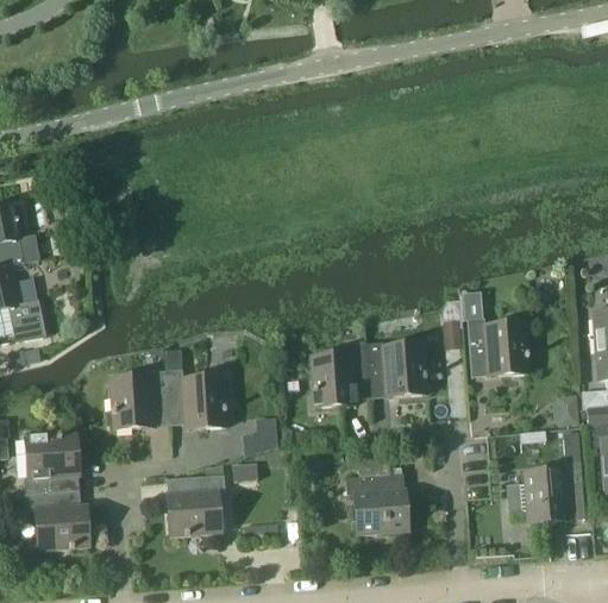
[(0,307),(10,306),(16,340),(44,335),(37,301),(20,303),(13,264),(38,258),(33,234),(19,237),(12,202),(0,203),(0,307)]
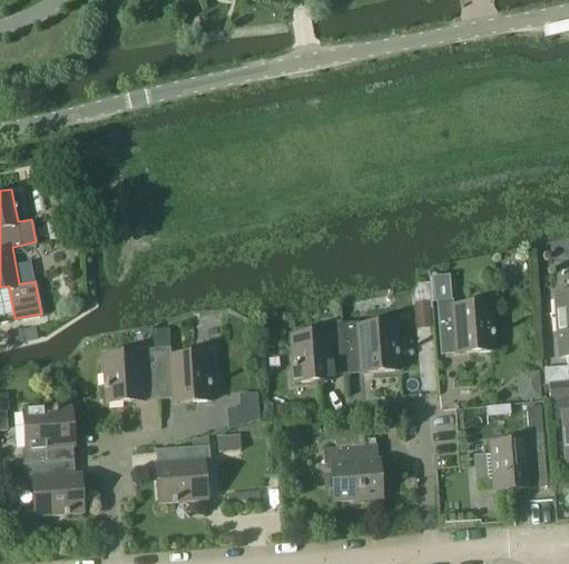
[(568,290),(555,292),(558,333),(563,333),(565,354),(568,354),(568,364),(568,290)]
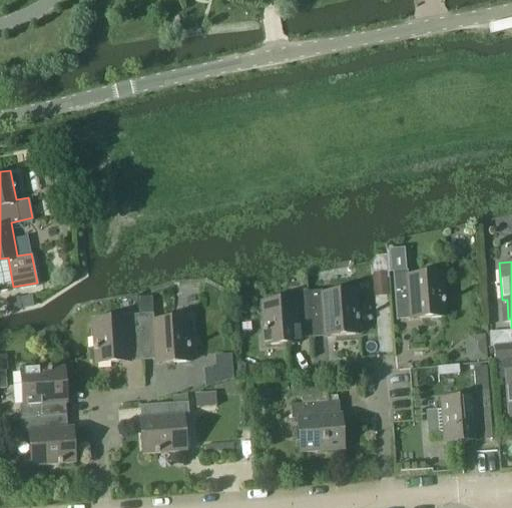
[(445,313),(442,271),(408,273),(408,267),(394,268),(398,316),(445,313)]
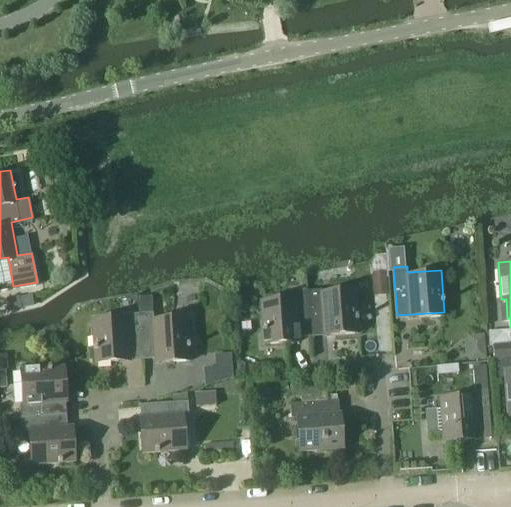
[(387,292),(386,269),(373,269),(375,293),(387,292)]
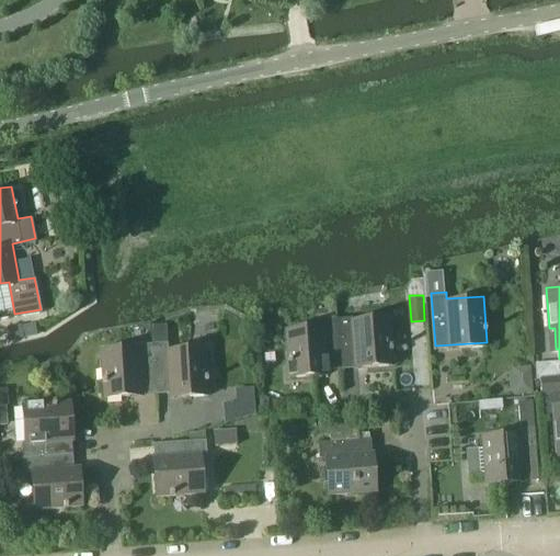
[(353,316),(339,317),(342,363),(355,362),(355,364),(395,362),(391,317),(353,319),(353,316)]
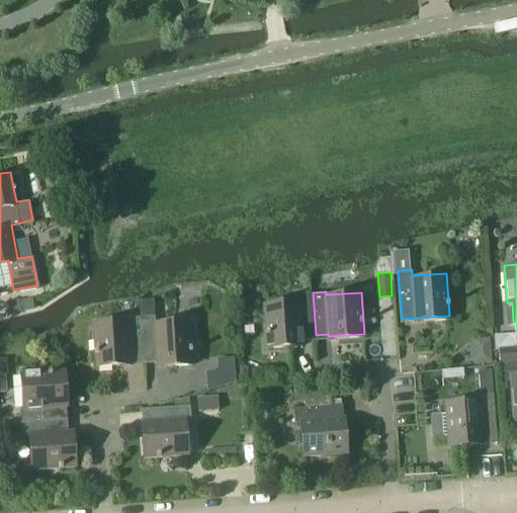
[(316,335),(313,292),(298,293),(299,301),(264,304),(268,345),(304,343),(303,336),(316,335)]
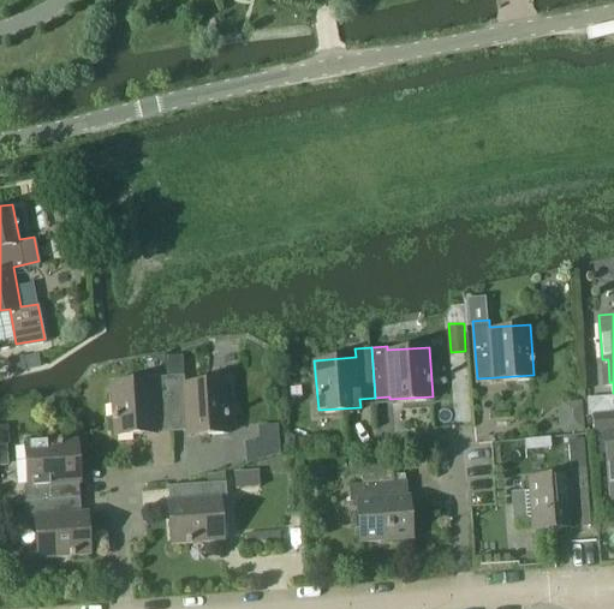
[(12,368),(25,365),(22,352),(10,354),(12,368)]
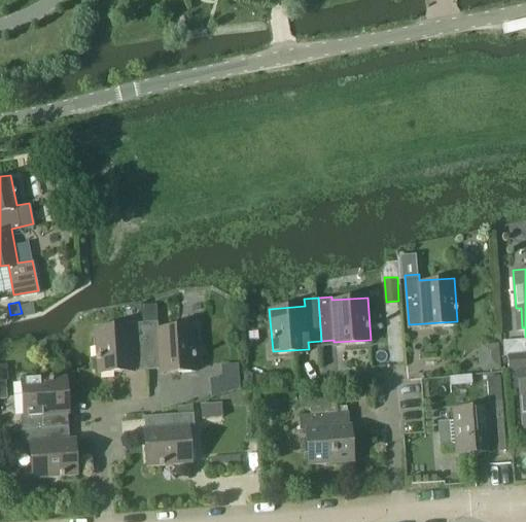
[(146,366),(144,320),(130,321),(130,326),(94,328),(97,372),(133,369),(133,367),(146,366)]
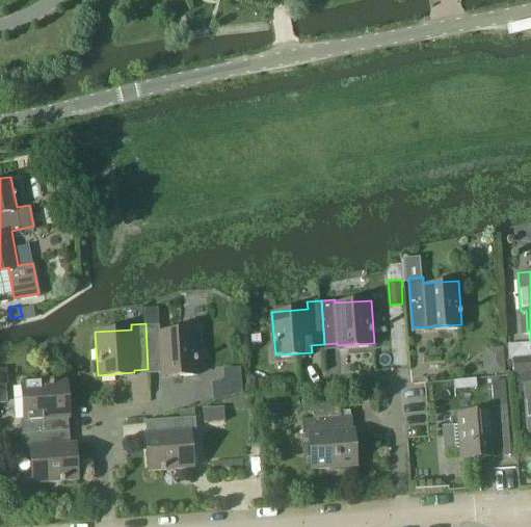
[(158,323),(145,323),(148,369),(161,368),(161,374),(197,372),(195,330),(160,332),(159,323),(158,323)]
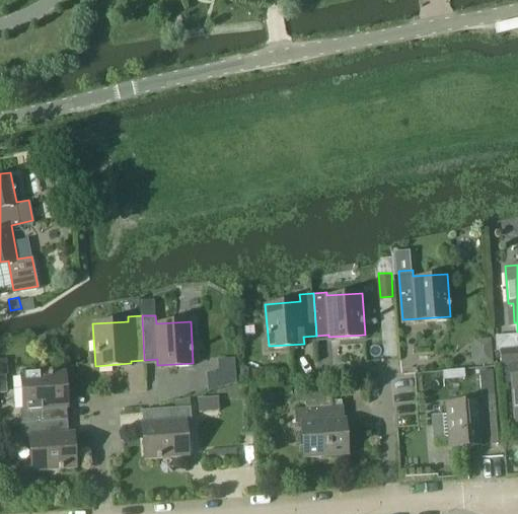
[(517,332),(495,333),(496,348),(500,348),(517,347),(517,332)]
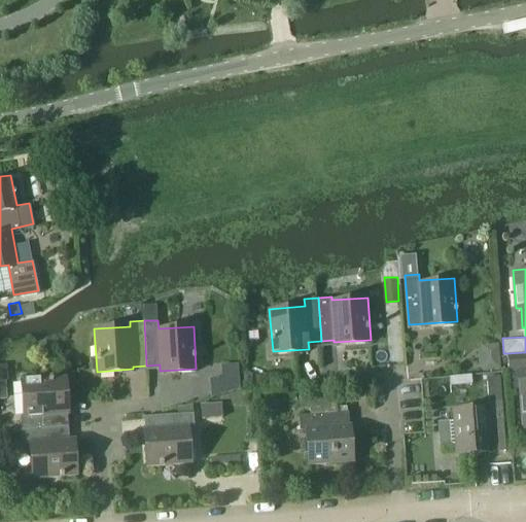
[(498,343),(483,344),(485,368),(500,366),(498,343)]
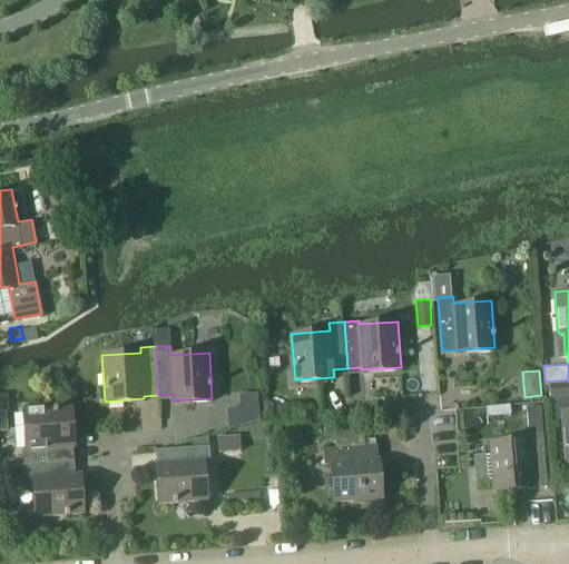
[(568,381),(549,382),(550,396),(568,394),(568,381)]
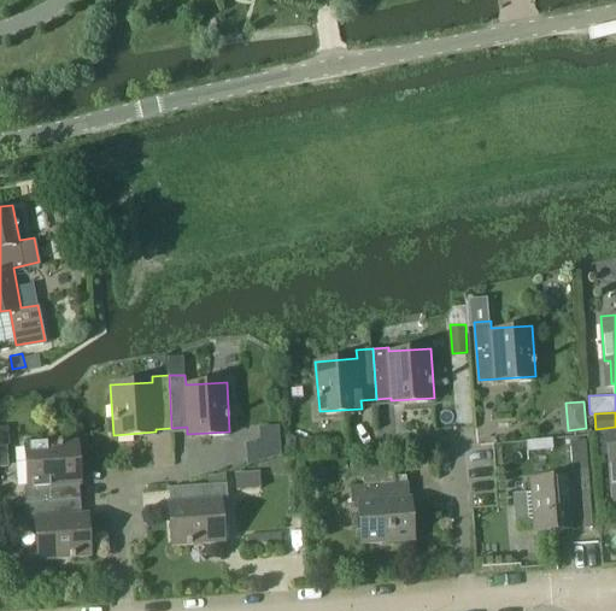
[(259,424),(260,440),(280,439),(279,423),(259,424)]
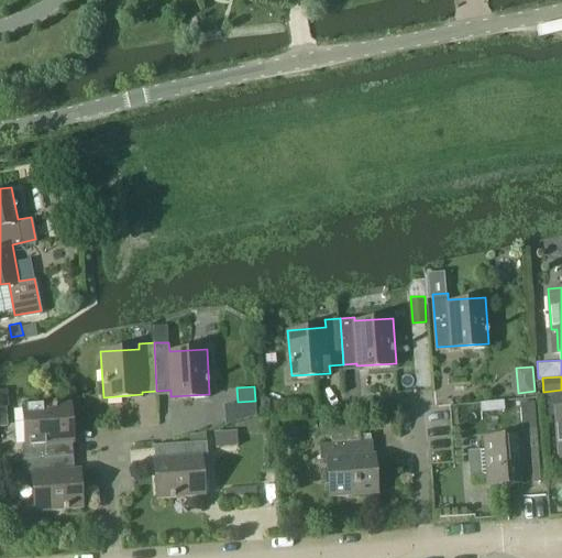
[(481,448),(469,448),(470,473),(482,473),(486,473),(487,483),(540,479),(537,427),(535,400),(519,401),(521,428),(522,435),(484,437),(485,447),(481,448)]
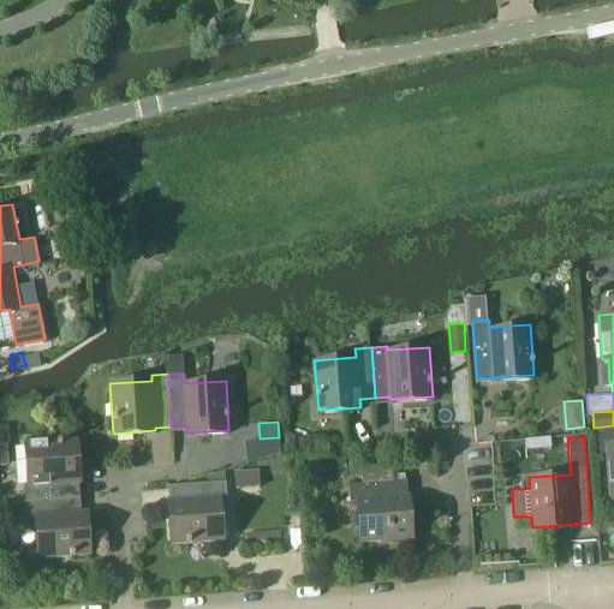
[(25,500),(77,495),(76,482),(78,481),(76,437),(25,441),(28,483),(24,483),(25,500)]
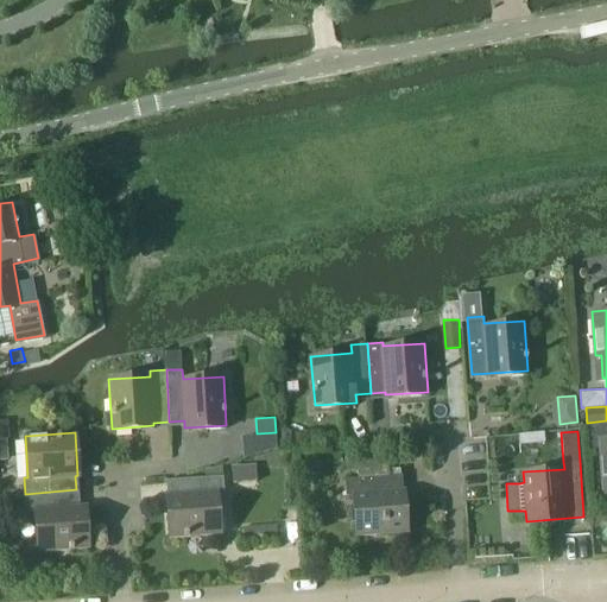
[(389,449),(358,451),(359,475),(390,473),(389,449)]
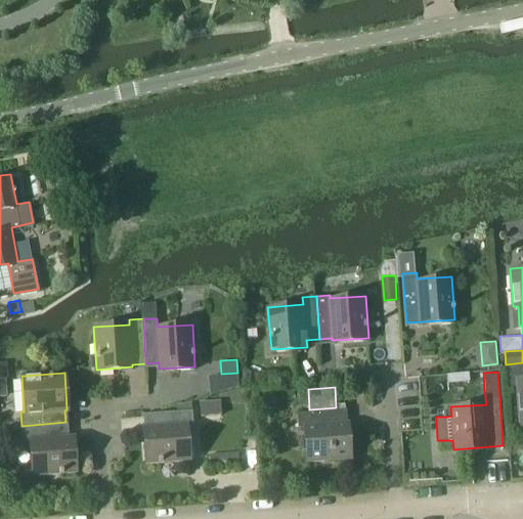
[(176,409),(142,412),(145,462),(188,459),(186,423),(192,423),(191,408),(190,398),(176,402),(176,409)]
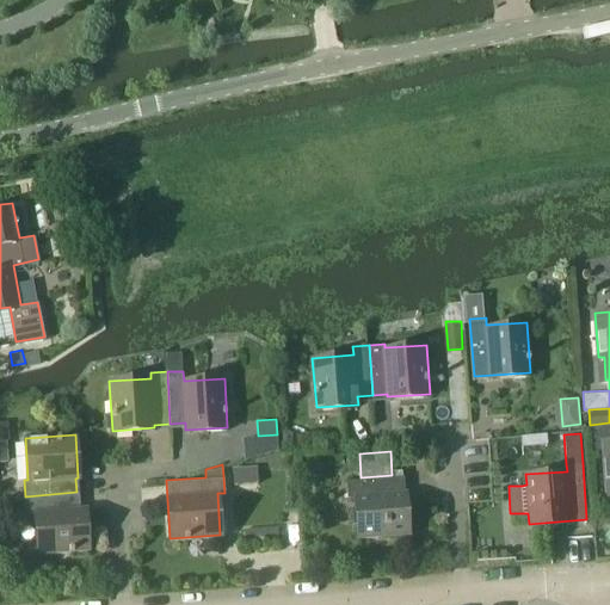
[(258,481),(257,464),(233,465),(234,482),(258,481)]
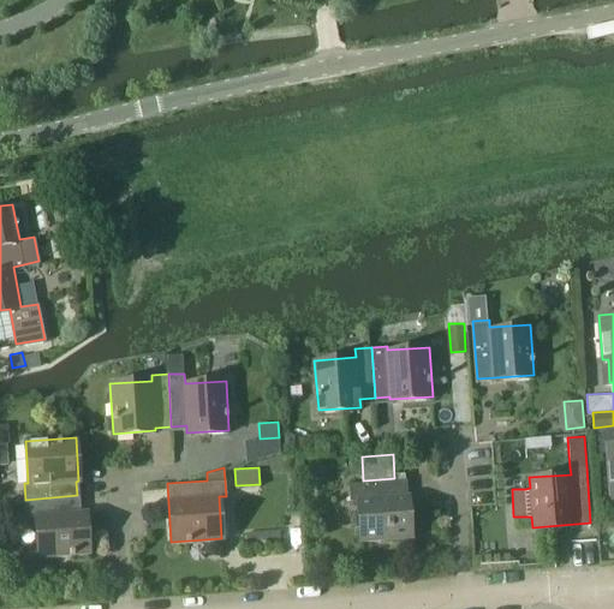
[(363,481),(349,482),(350,500),(358,499),(361,539),(411,536),(407,478),(394,478),(363,481)]
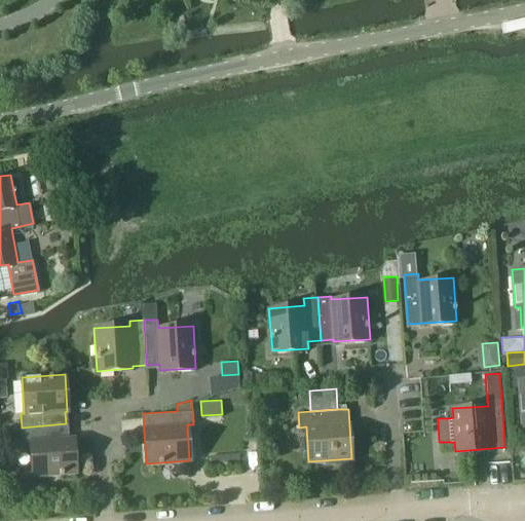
[(67,437),(66,423),(22,428),(23,441),(31,440),(33,476),(76,473),(73,436),(67,437)]
